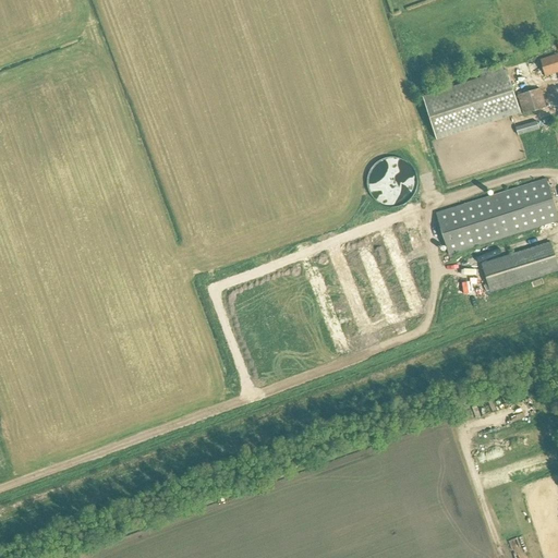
[(557,53),(541,60),(545,76),(557,72),(557,53)]
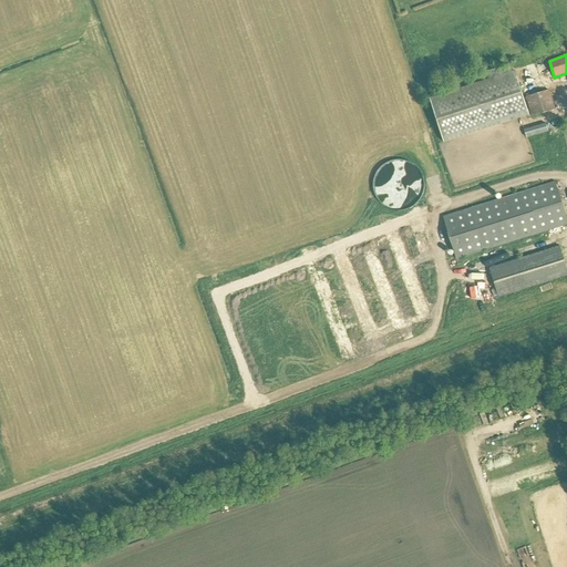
[(487,81),(441,95),(429,100),(443,144),(528,116),(522,94),(515,72),(512,73),(509,65),(485,73),(487,81)]
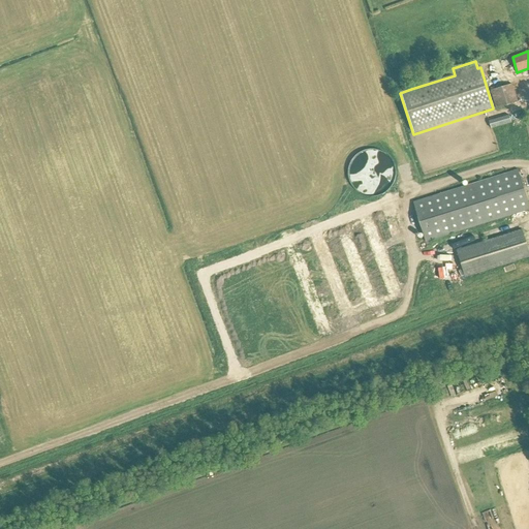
[(511,85),(491,91),(497,109),(518,102),(511,85)]
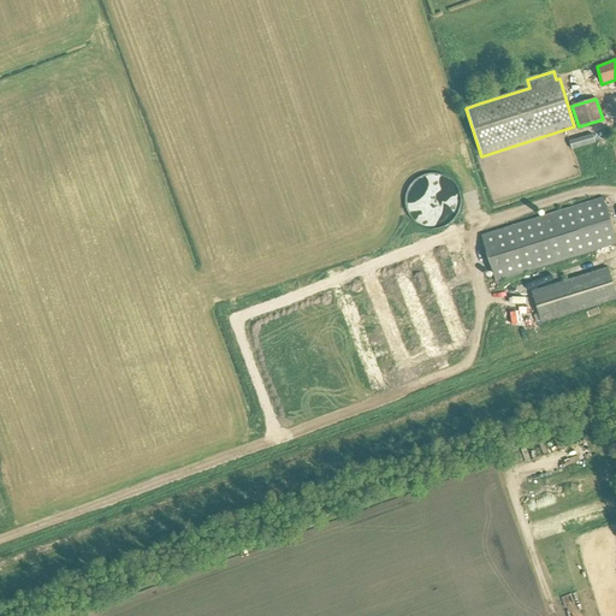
[(569,142),(572,150),(596,144),(593,135),(569,142)]
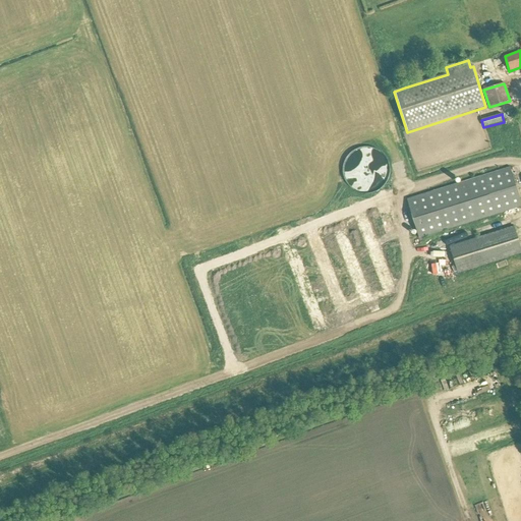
[(361,194),(367,194),(374,193),(380,190),(385,186),(388,180),(389,174),(389,168),(387,162),(383,157),(378,152),(371,150),(365,149),(358,151),(353,153),(348,158),(345,163),(343,170),(343,176),(346,183),(350,188),(355,192),(361,194)]
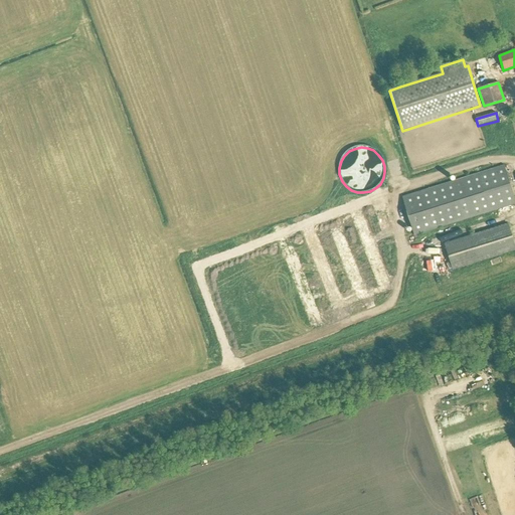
[(514,199),(505,166),(402,197),(414,235),(514,203),(514,199)]
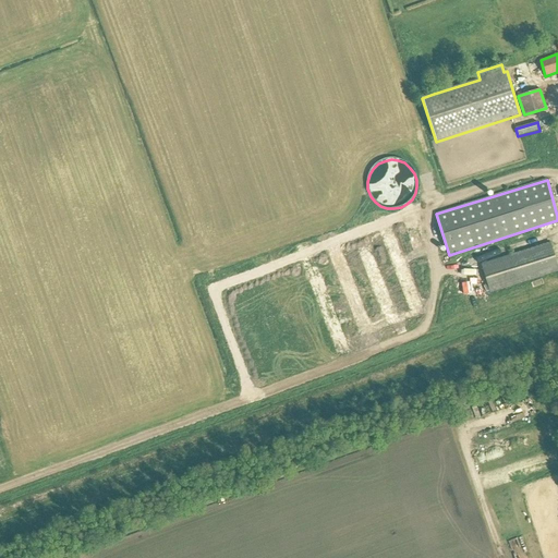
[(557,266),(550,243),(482,264),(490,292),(557,270),(557,266)]
